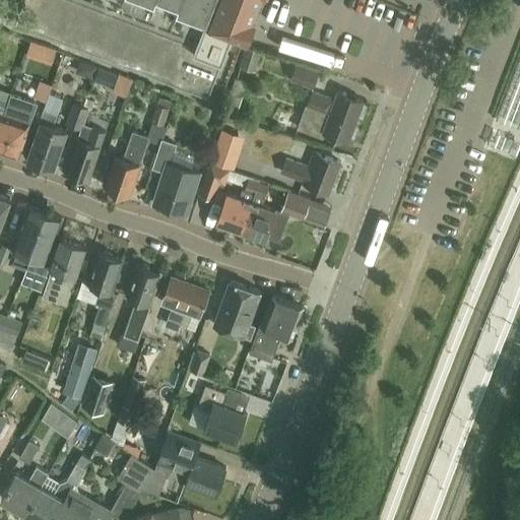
[(23,0),(16,20),(208,94),(233,31),(248,38),(256,17),(253,16),(259,0),(23,0)]
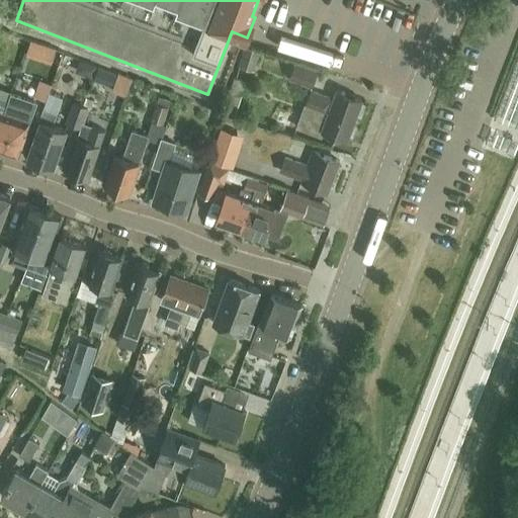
[(37,60),(41,44),(28,39),(24,56),(37,60)]
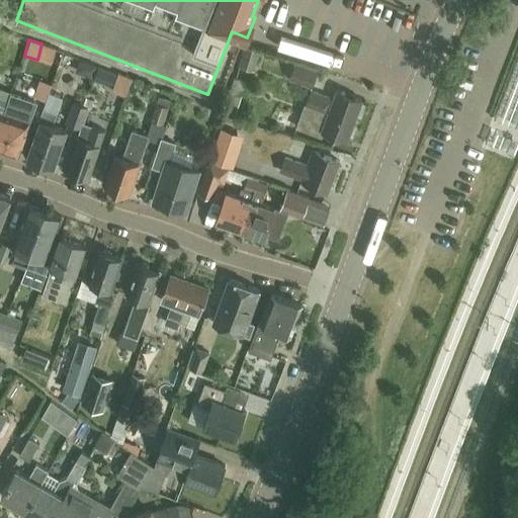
[(294,83),(320,86),(322,64),(297,61),(294,83)]
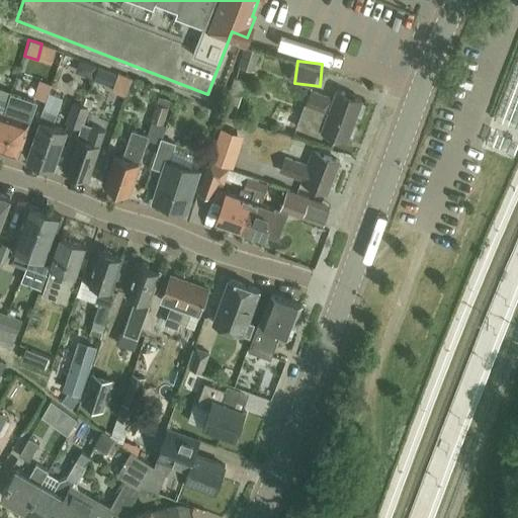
[(112,84),(116,73),(97,65),(92,77),(112,84)]
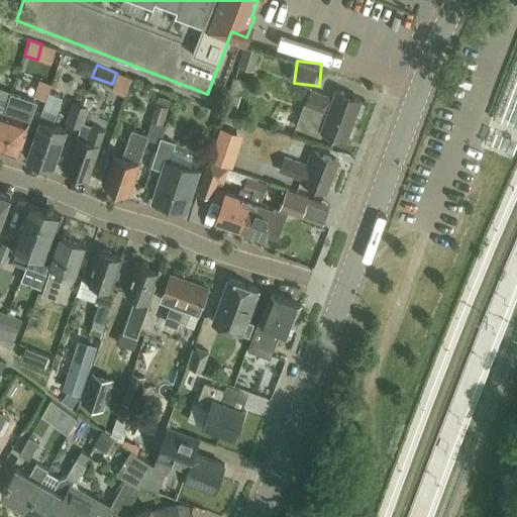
[(70,91),(80,80),(68,70),(58,80),(70,91)]
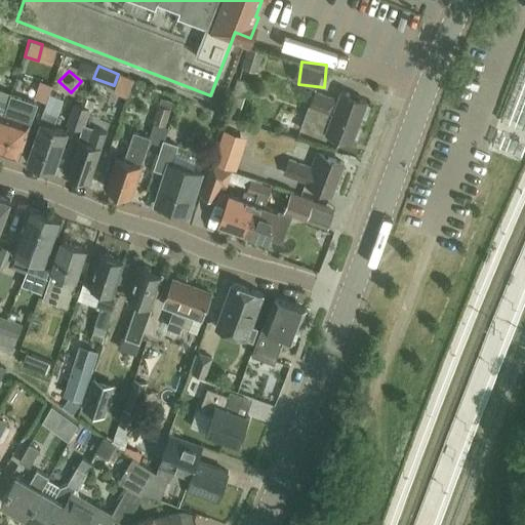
[(118,91),(131,97),(138,79),(125,73),(118,91)]
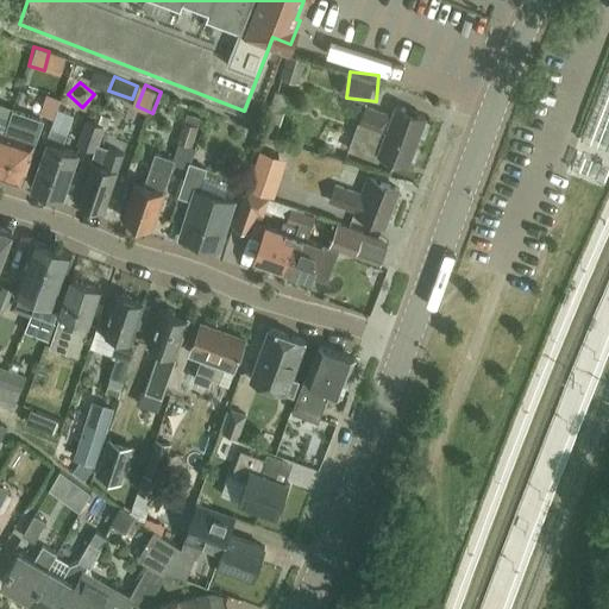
[(274,119),(293,124),(300,96),(281,92),(274,119)]
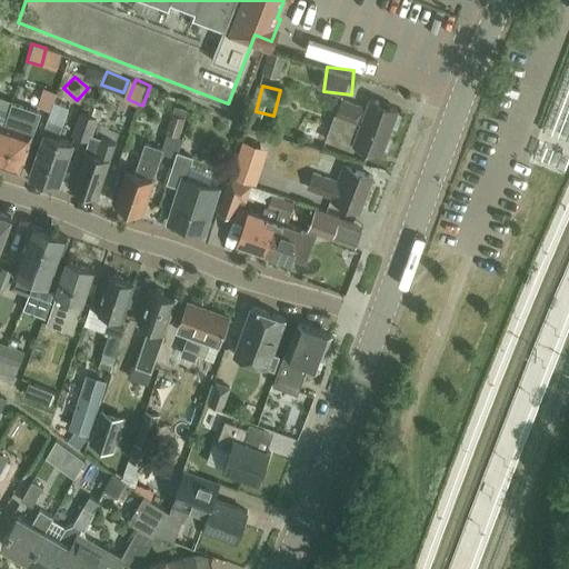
[(0,128),(2,121),(10,99),(0,95),(0,128)]
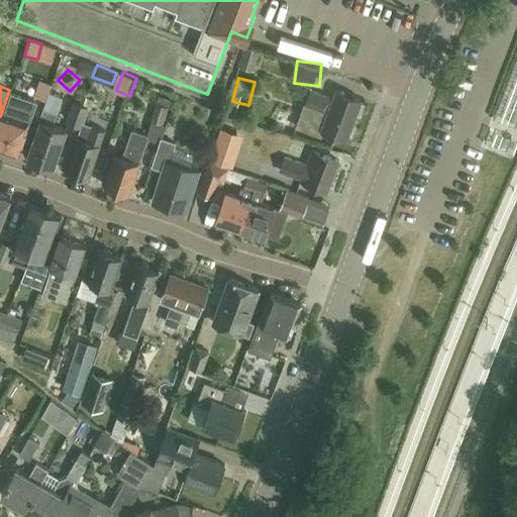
[(31,110),(40,112),(48,90),(37,86),(31,106),(32,106),(31,110)]
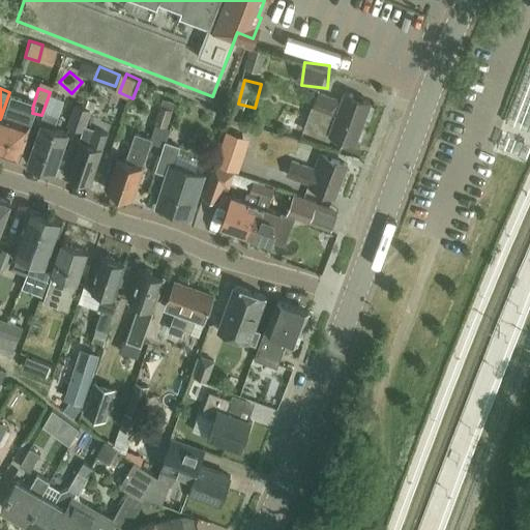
[(529,88),(516,123),(529,128),(529,88)]
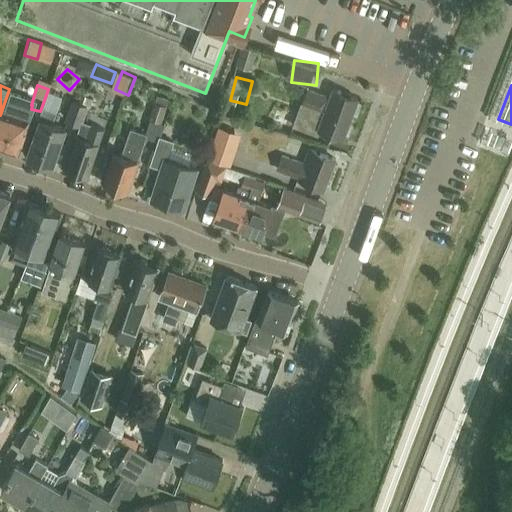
[(317,132),(318,128),(343,137),(345,132),(348,133),(352,122),(349,121),(350,117),(353,111),(356,112),(360,101),(356,100),(358,97),(333,88),(330,96),(307,87),(302,100),(293,124),(317,132)]
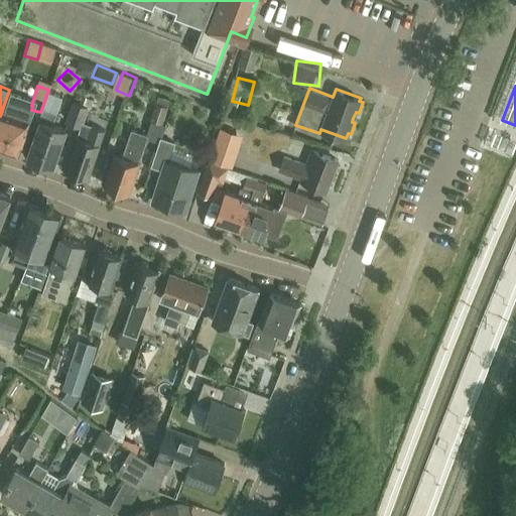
[(52,164),(65,127),(51,123),(61,94),(48,90),(38,118),(39,118),(27,156),(52,164)]
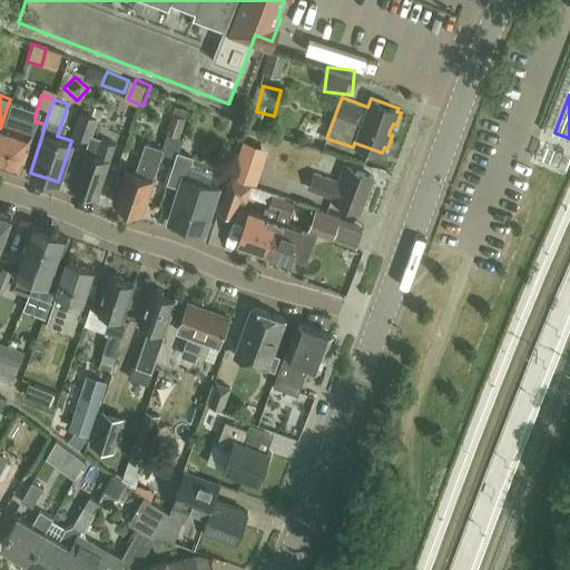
[(72,134),(88,138),(95,115),(80,110),(72,134)]
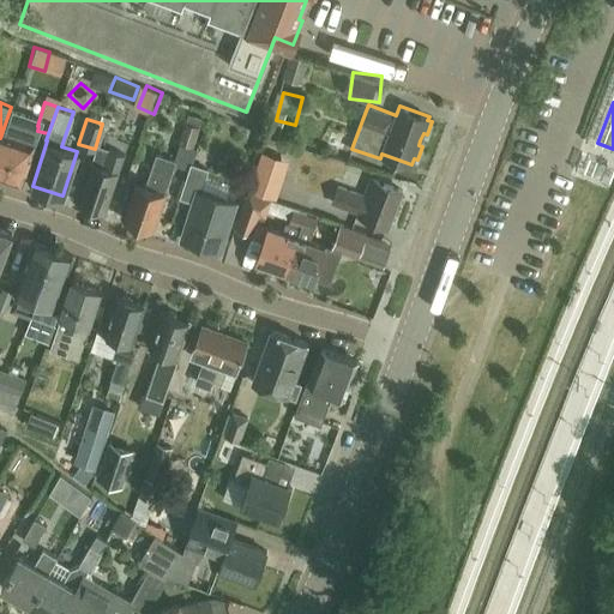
[(13,134),(6,132),(2,131),(0,138),(0,172),(2,174),(5,178),(14,180),(17,179),(20,180),(34,142),(28,139),(32,126),(18,121),(13,134)]
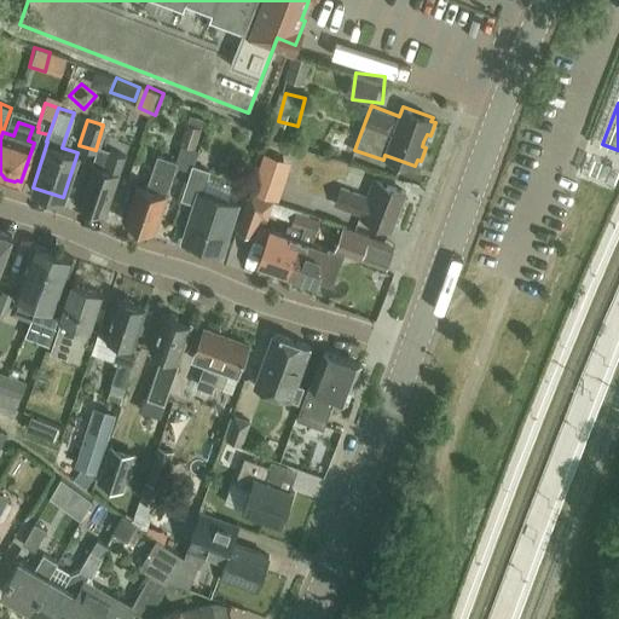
[(201,127),(186,122),(179,144),(195,149),(201,127)]
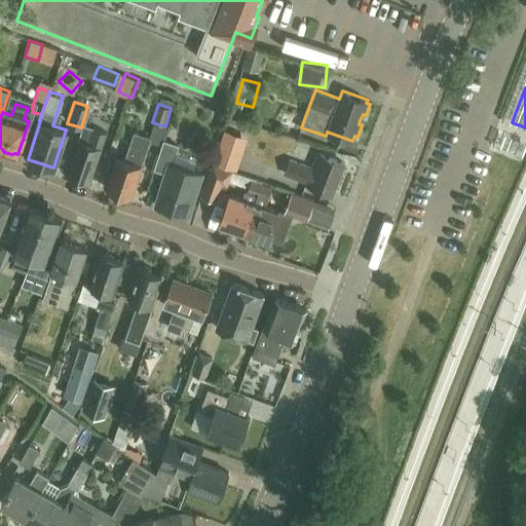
[(66,173),(88,181),(101,146),(106,130),(82,122),(77,138),(66,173)]
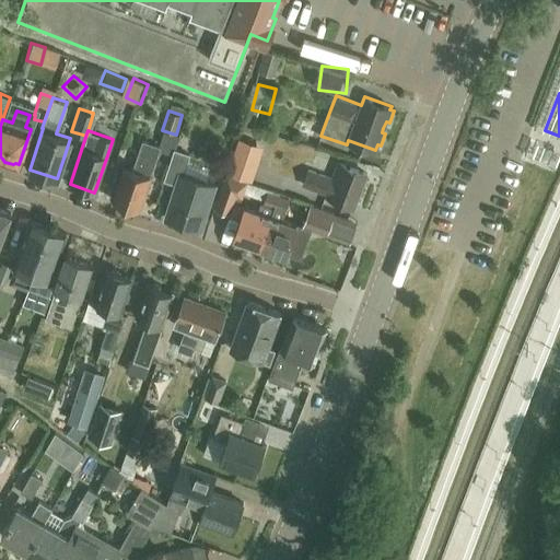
[(559,166),(559,141),(556,140),(552,147),(536,139),(529,153),(559,166)]
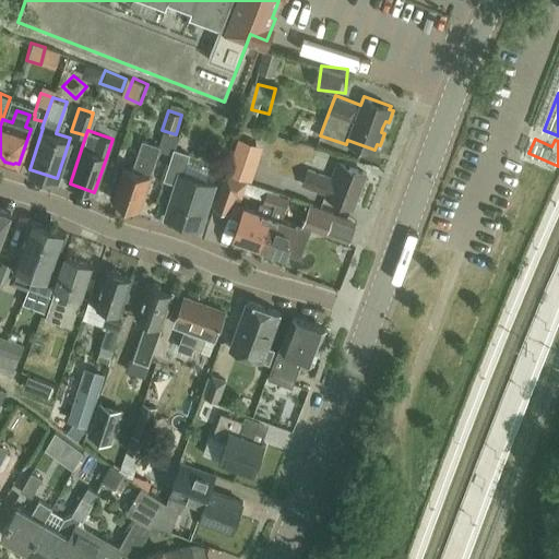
[(151,174),(151,173),(161,145),(142,140),(132,168),(123,165),(111,198),(139,207),(151,174)]
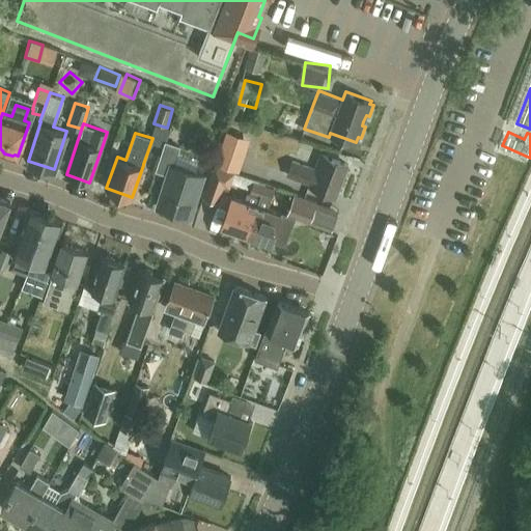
[(226,134),(220,150),(235,156),(242,139),(226,134)]
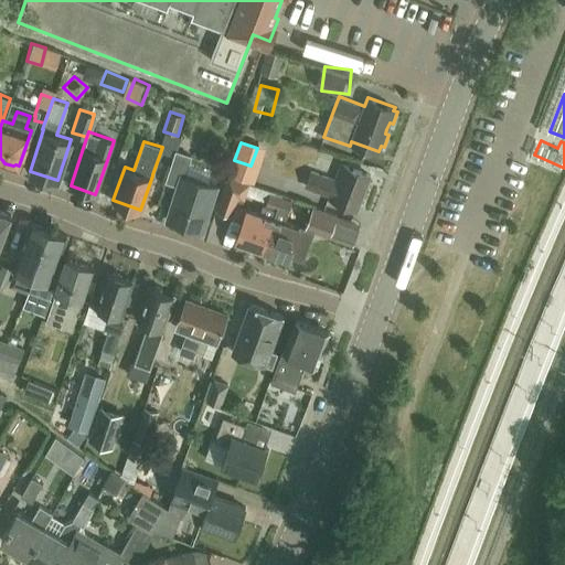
[(203,230),(216,185),(184,176),(190,156),(176,150),(167,180),(177,183),(166,217),(203,230)]
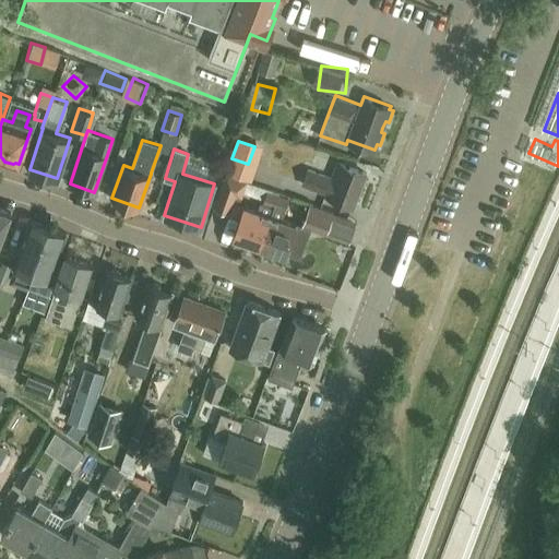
[(354,204),(366,173),(337,162),(332,177),(308,168),(302,182),(326,192),(325,193),(354,204)]
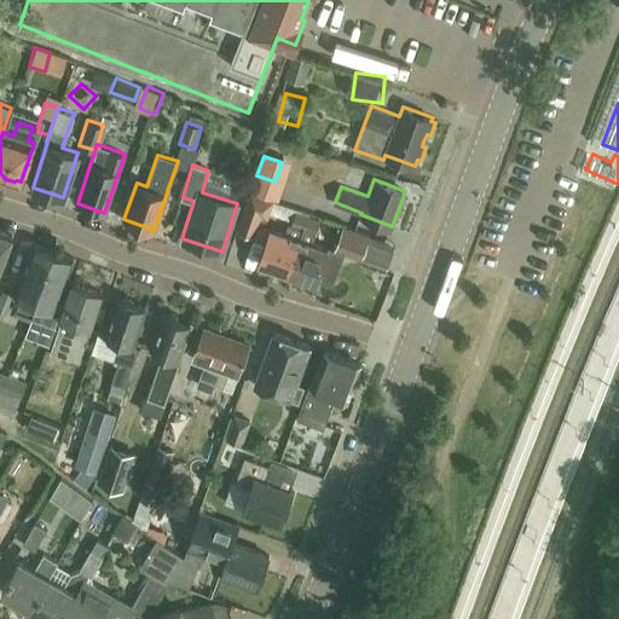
[(254,235),(259,221),(254,220),(258,212),(267,215),(273,200),(250,191),(237,227),(250,232),(254,235)]
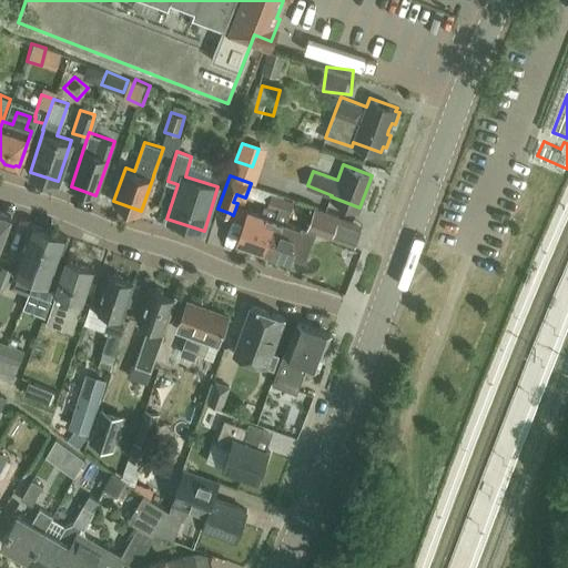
[(236,236),(263,246),(282,196),(271,193),(267,203),(266,203),(263,213),(237,203),(233,215),(243,219),(236,236)]
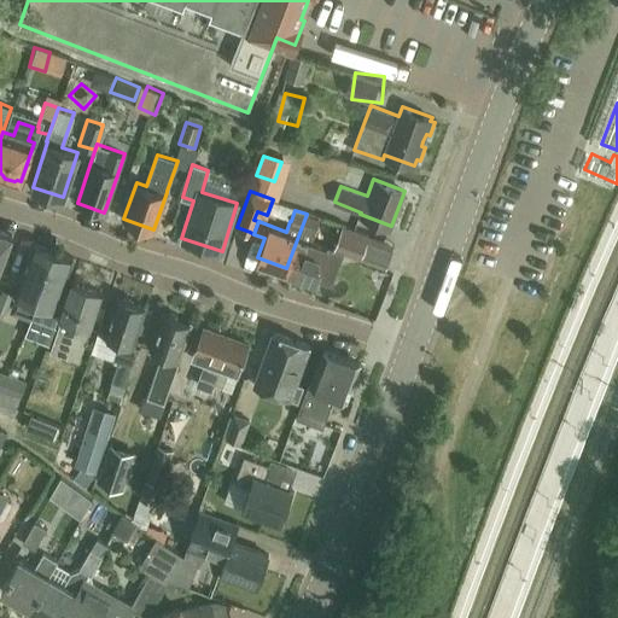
[(307,214),(286,268),(315,279),(316,277),(331,281),(342,251),(310,240),(319,219),(307,214)]
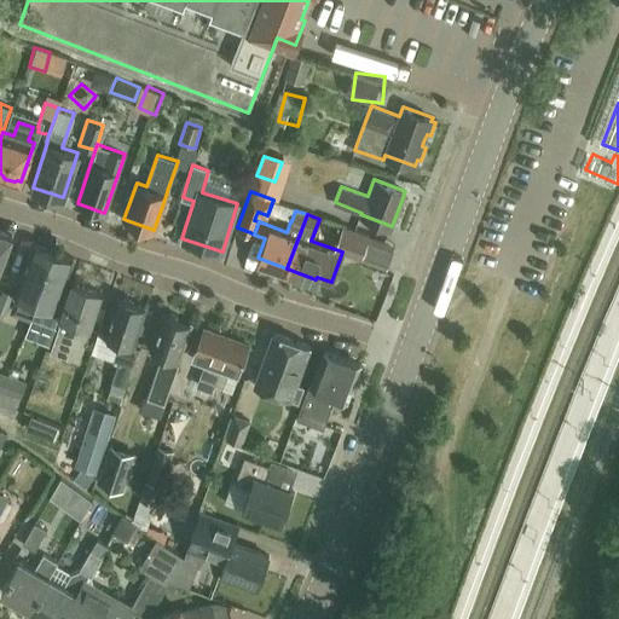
[(365,232),(340,224),(333,243),(359,252),(365,232)]
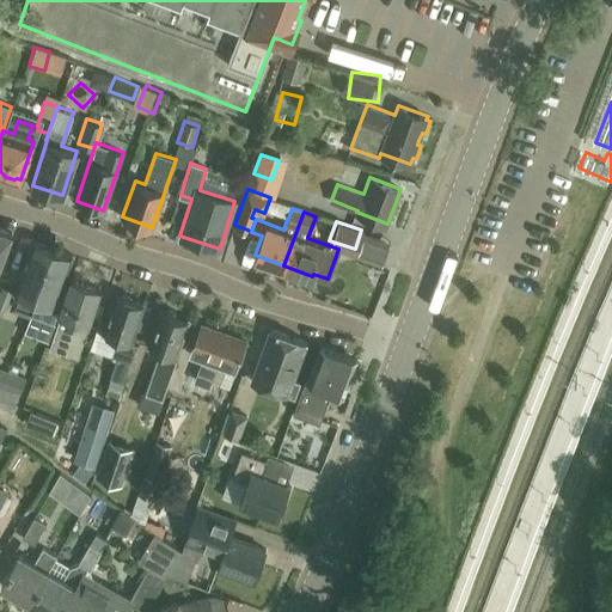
[(0,263),(11,236),(0,231),(0,263)]
